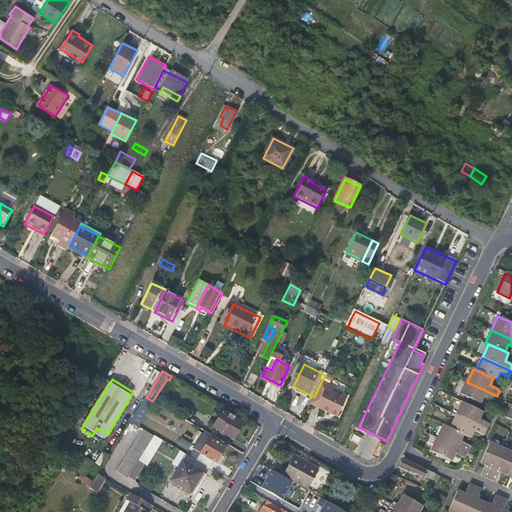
[(324,403),(321,409),(340,418),(348,399),(333,392),(335,387),(322,380),(314,397),(314,398),(324,403)]
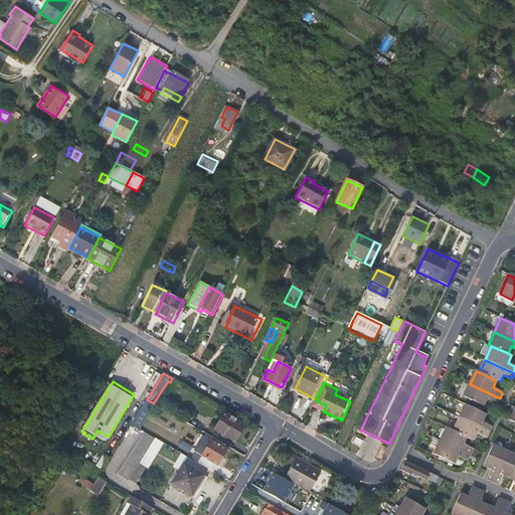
[(500,398),(470,384),(465,397),(485,405),(488,399),(497,403),(500,398)]
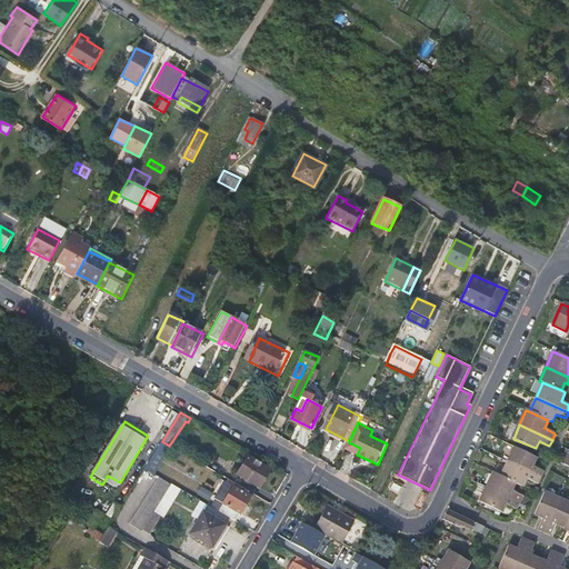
[(343,438),(331,431),(329,436),(341,441),(343,438)]
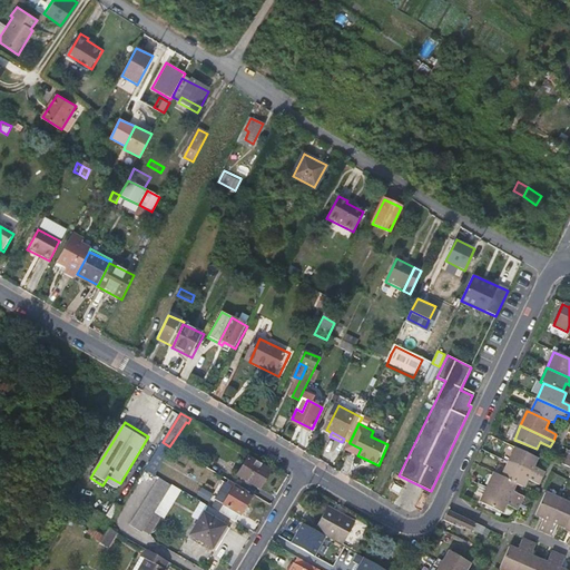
[(349,445),(346,451),(357,455),(361,449),(350,443),(349,445)]
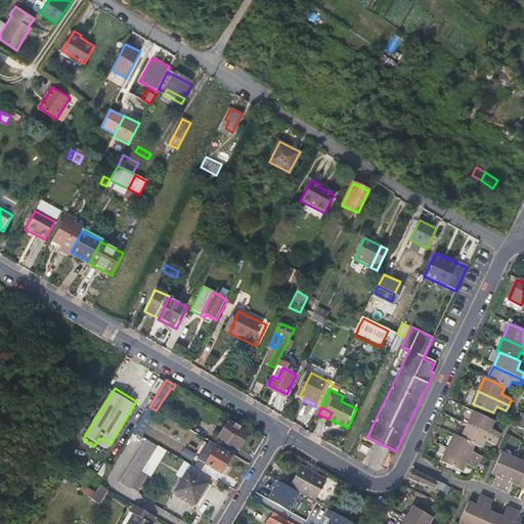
[(468,426),(497,438),(499,433),(489,428),(492,420),(474,412),(468,426)]
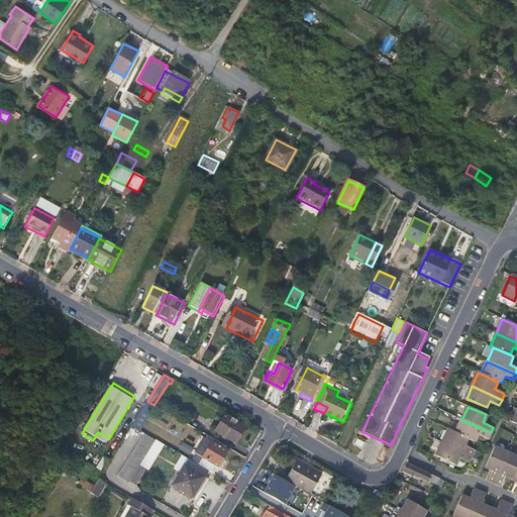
[(225,416),(216,432),(236,444),(245,429),(225,416)]
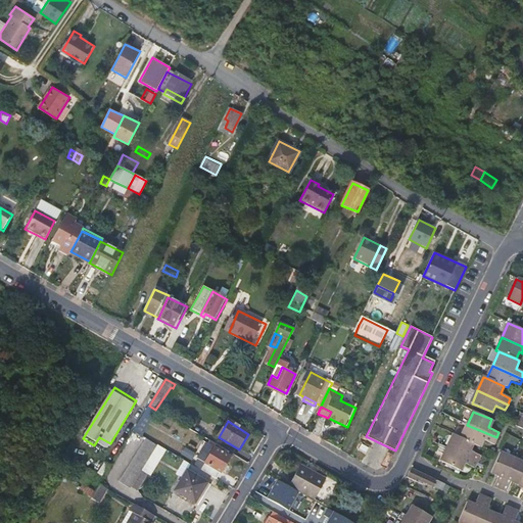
[(131,425),(126,422),(120,432),(126,435),(131,425)]
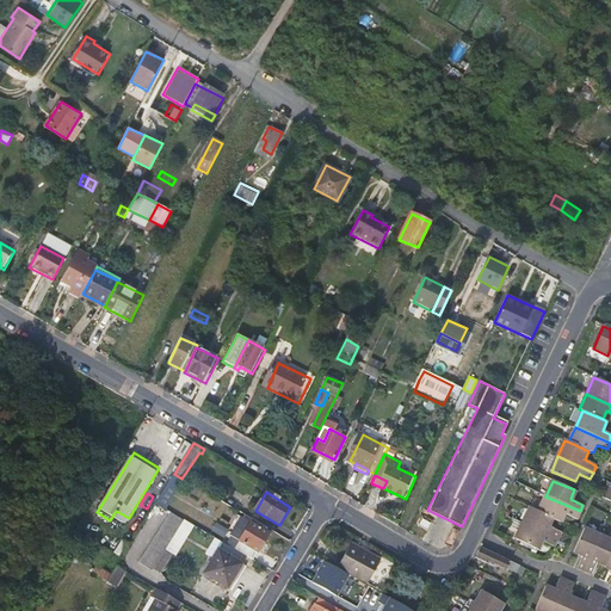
[(224,504),(236,511),(241,503),(229,495),(224,504)]
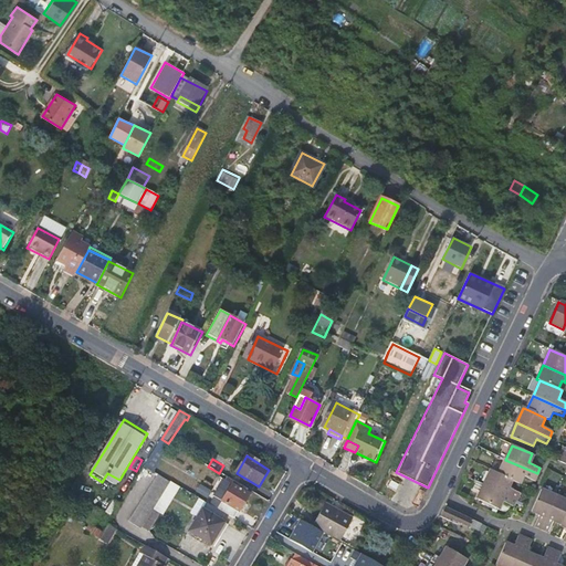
[(499,473),(511,480),(519,483),(523,475),(534,480),(537,473),(505,460),(499,473)]
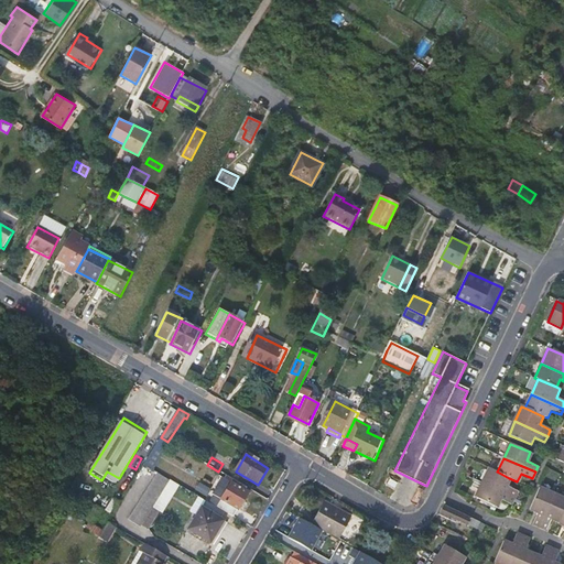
[(481,483),(514,497),(517,490),(507,486),(509,478),(497,472),(488,468),(481,483)]
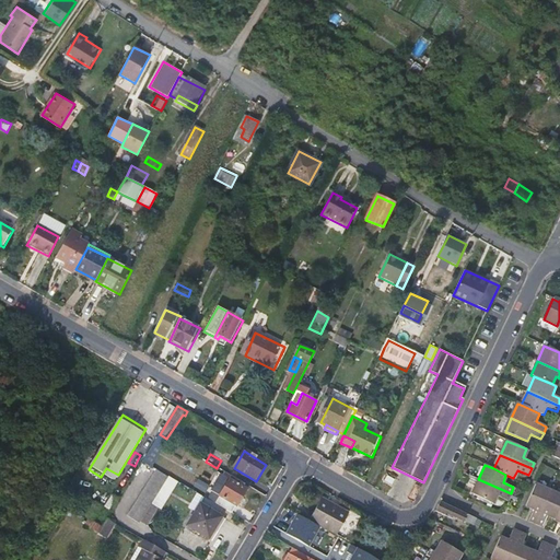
[(150,527),(150,525),(160,509),(153,504),(167,478),(155,470),(129,518),(141,525),(143,523),(150,527)]
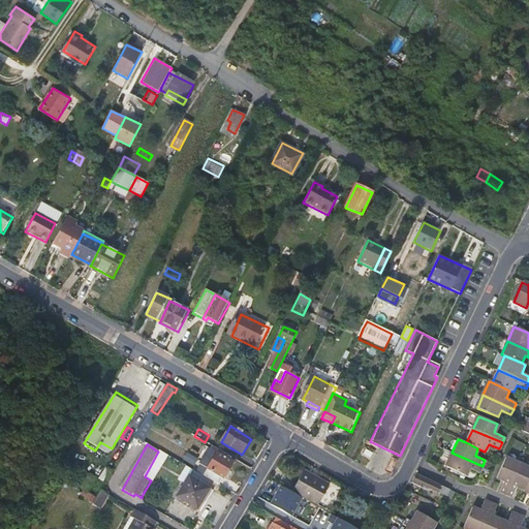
[(362,456),(369,460),(372,454),(365,449),(362,456)]
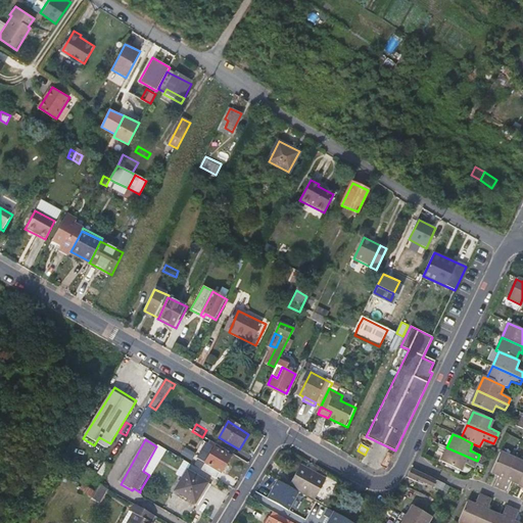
[(192,461),(196,453),(185,446),(181,455),(192,461)]
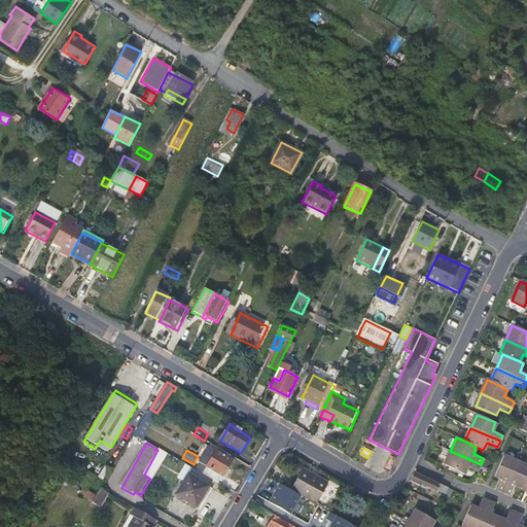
[(208,478),(218,484),(232,462),(230,460),(231,458),(217,451),(216,453),(206,468),(203,475),(208,478)]
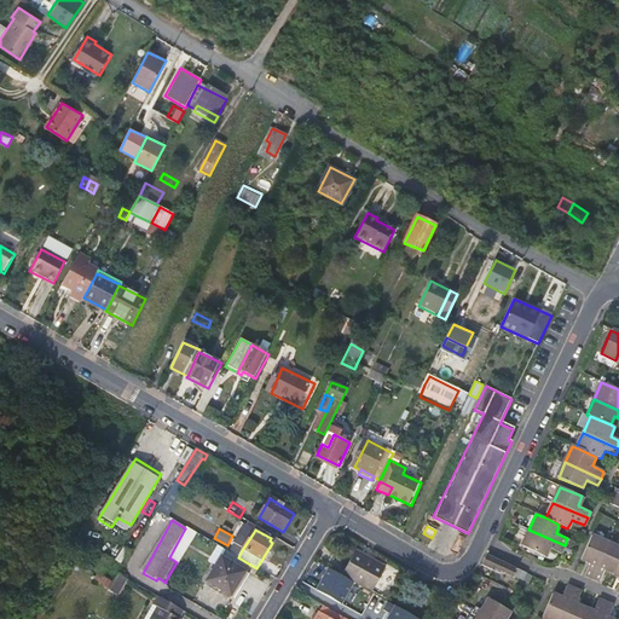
[(561,553),(565,545),(528,530),(521,545),(545,555),(549,548),(561,553)]
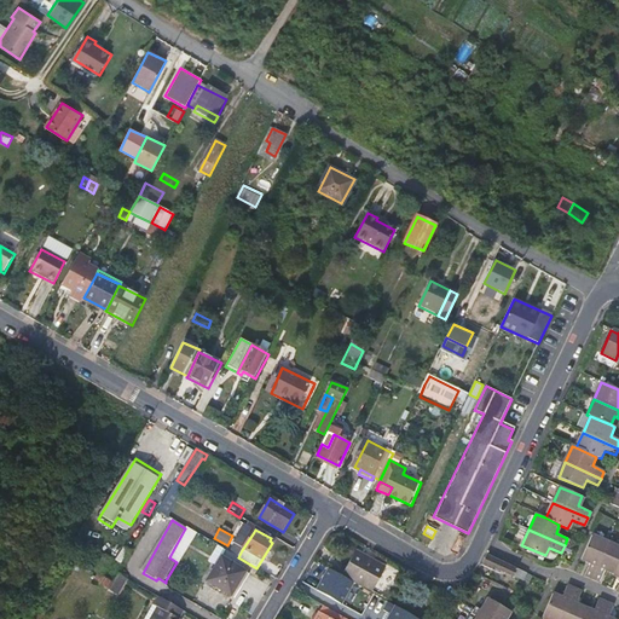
[(593,577),(609,541),(594,533),(583,557),(591,561),(586,573),(593,577)]
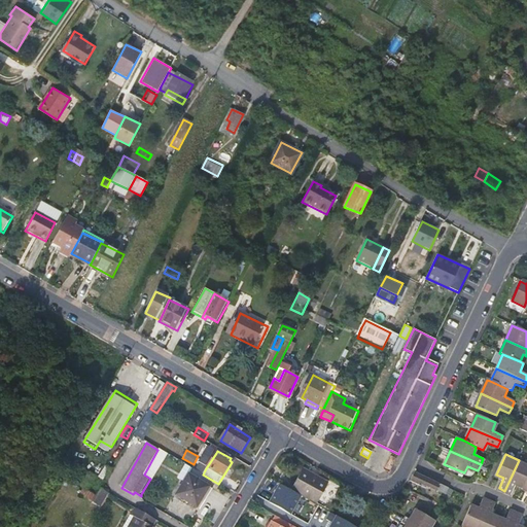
[(526,463),(519,460),(504,491),(512,494),(517,484),(524,487),(526,478),(526,463)]
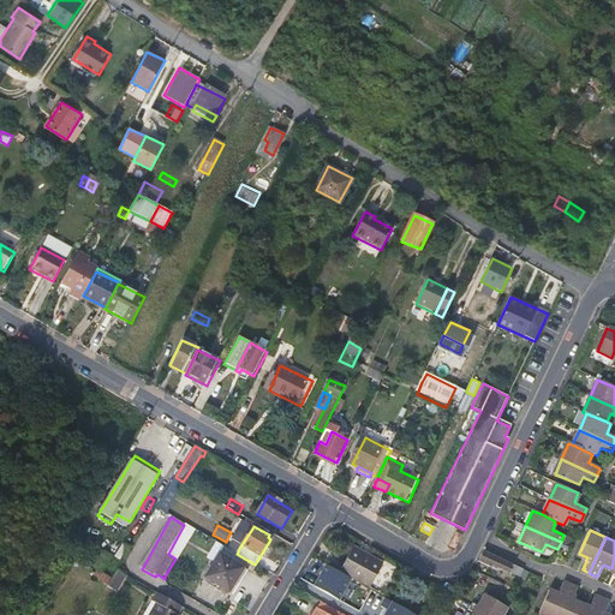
[(231,550),(237,554),(240,547),(234,543),(231,550)]
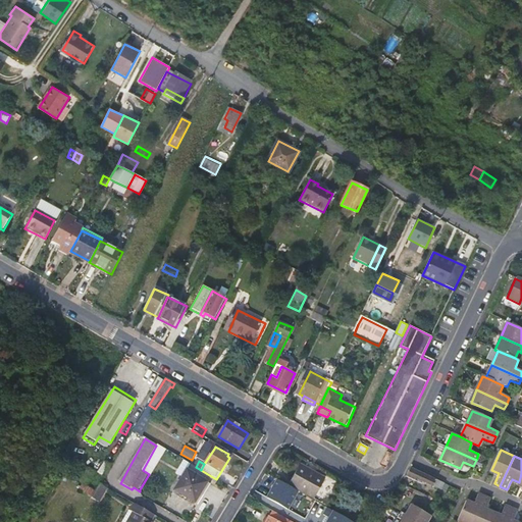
[(202,480),(206,473),(201,470),(196,467),(190,464),(173,491),(198,506),(210,484),(202,480)]
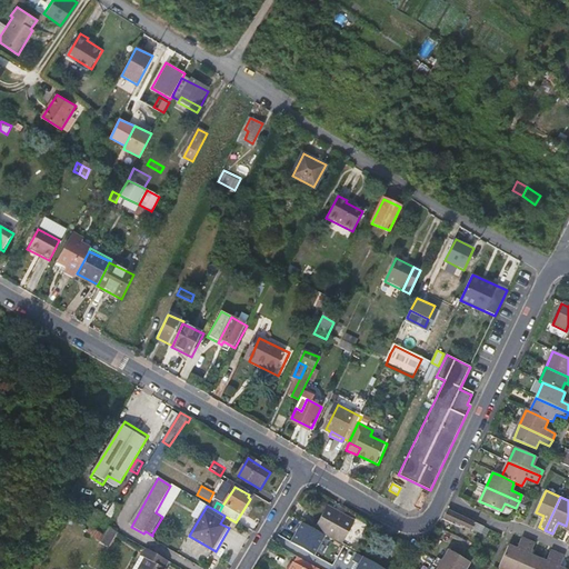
[(326,507),(313,529),(318,531),(329,538),(341,545),(353,521),(326,507)]
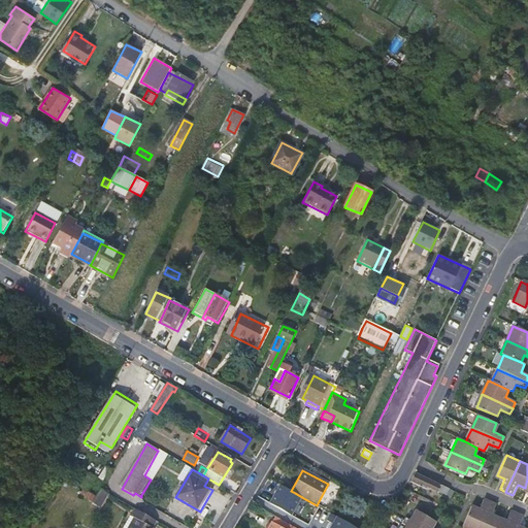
[(102,507),(109,492),(101,488),(94,502),(102,507)]
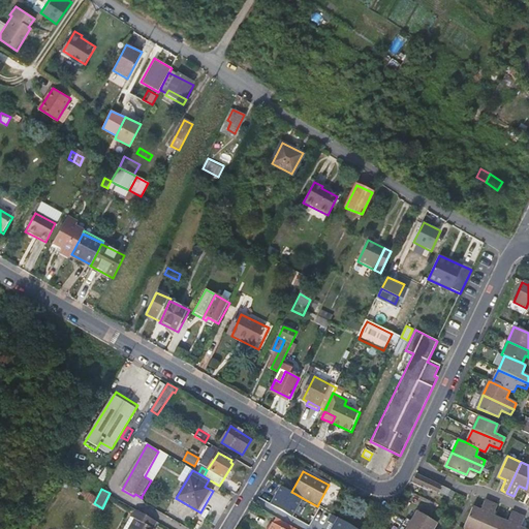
[(301,509),(306,500),(296,494),(290,504),(301,509)]
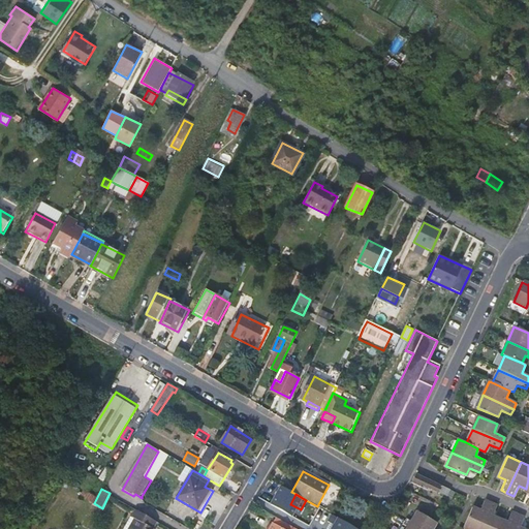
[(465,526),(470,528),(479,528),(492,503),(486,500),(481,509),(474,507),(465,526)]
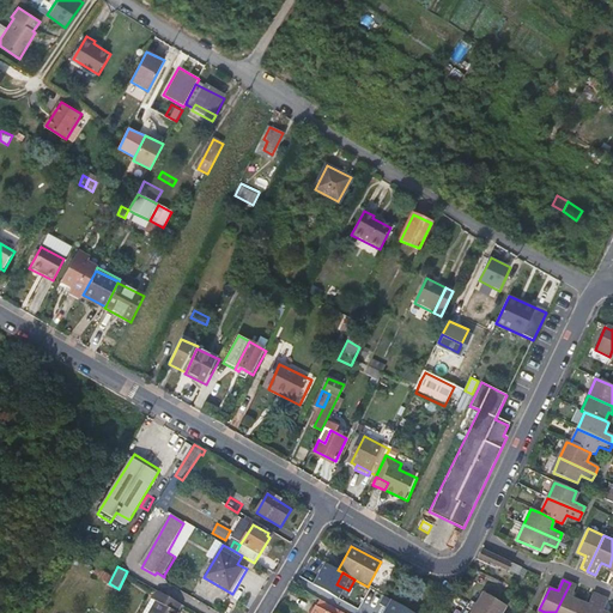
[(570,583),(556,612),(575,612),(581,601),(572,598),(577,587),(570,583)]
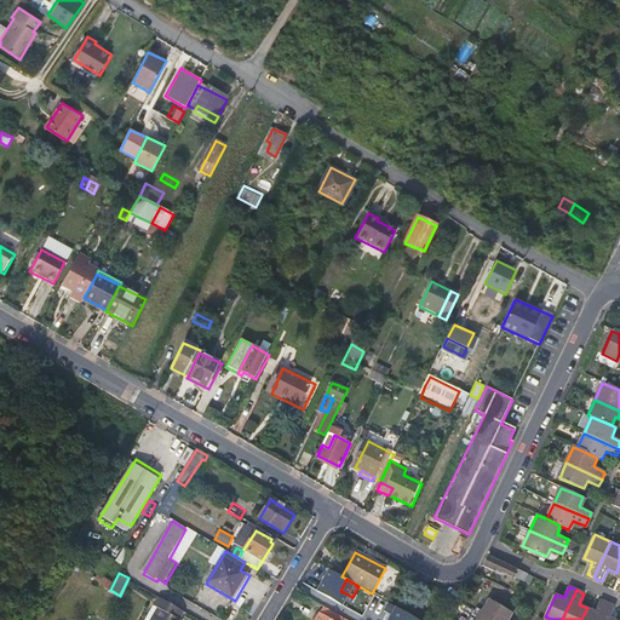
[(179,619),(178,619),(183,612),(159,598),(154,607),(158,609),(151,619),(179,619)]
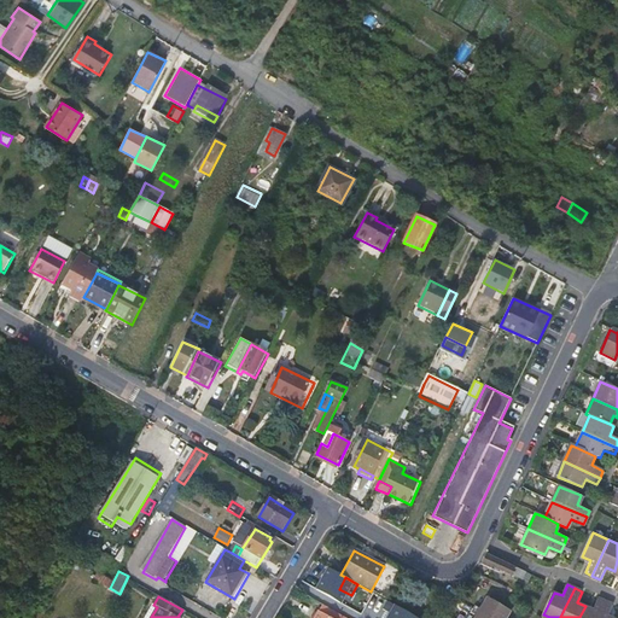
[(481,611),(491,617),(508,617),(511,611),(489,598),(481,611)]
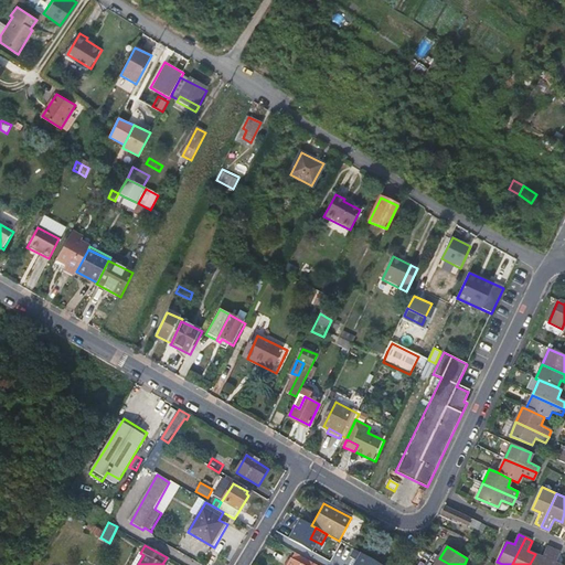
[(535,554),(530,564),(546,564),(554,550),(547,547),(543,557),(535,554)]
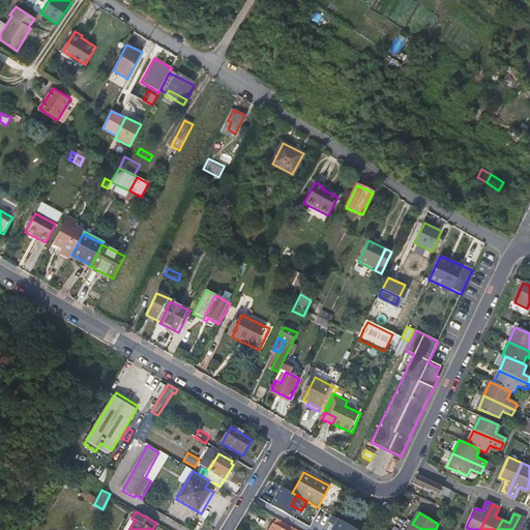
[(520,516),(512,529),(524,529),(522,529),(527,520),(520,516)]
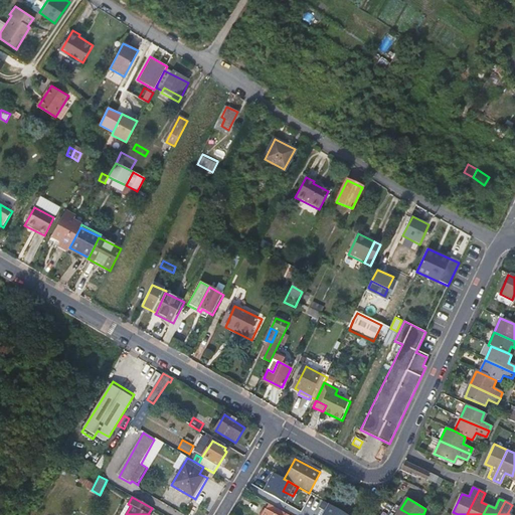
[(347,514),(324,502),(323,503),(320,509),(326,512),(324,514),(347,514)]
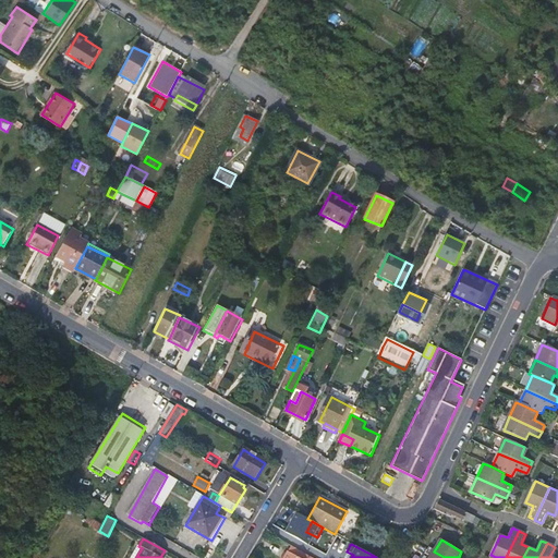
[(273,557),(299,557),(279,547),(276,553),(273,557)]
